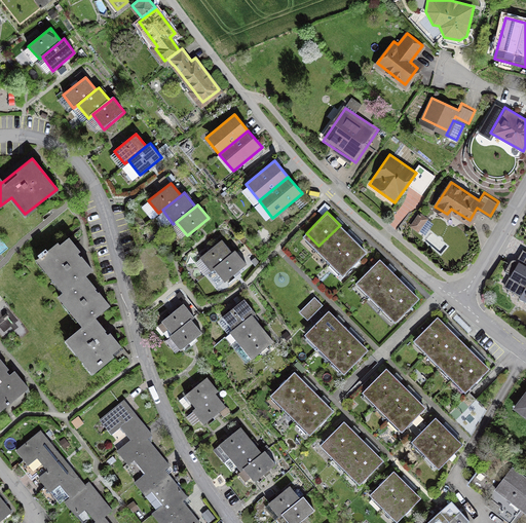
[(426,216),(419,212),(411,223),(418,228),(426,216)]
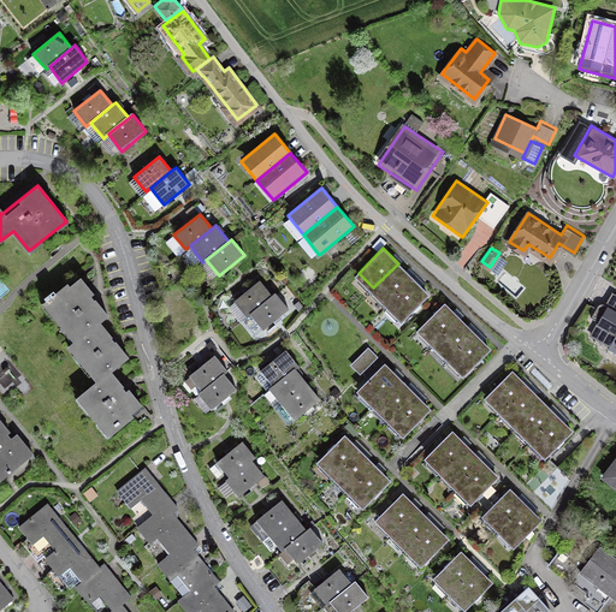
[(270,259),(243,280),(256,296),(260,292),(282,274),(270,259)]
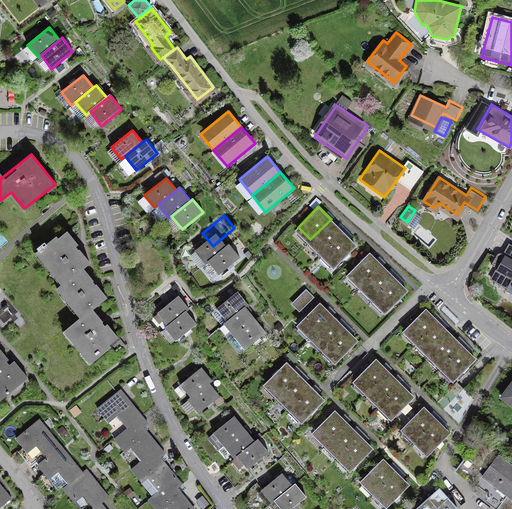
[(342,231),(331,219),(310,239),(322,251),(342,231)]
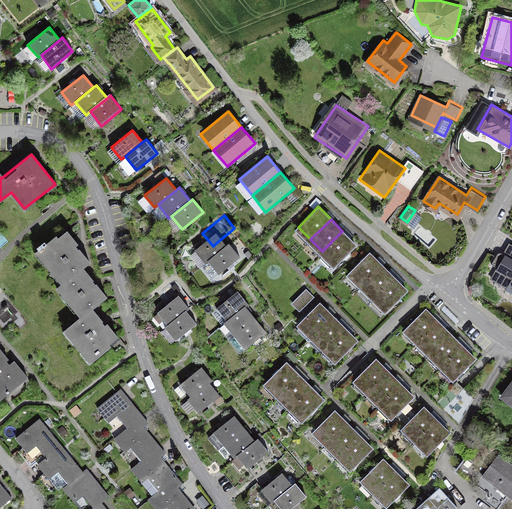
[(216,243),(226,256),(247,239),(237,226),(234,228),(216,243)]
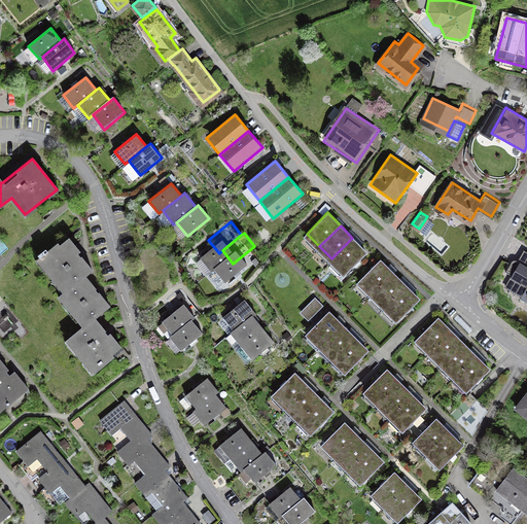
[(69,238),(37,262),(63,294),(85,277),(94,271),(69,238)]
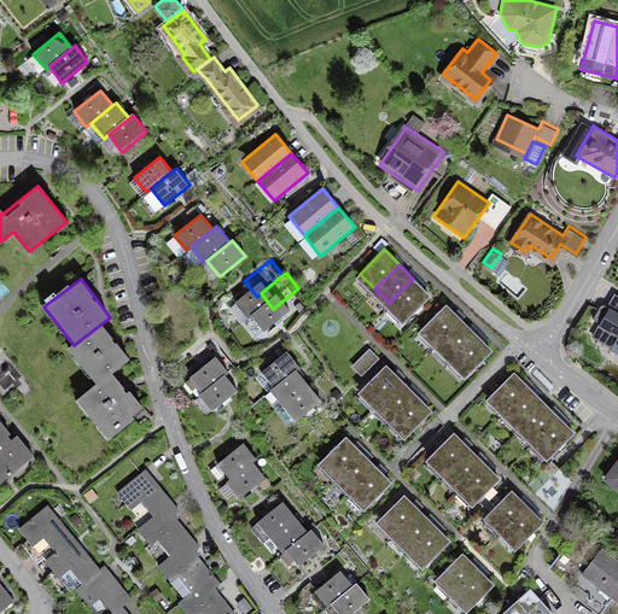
[(429,293),(413,279),(389,303),(403,319),(429,293)]
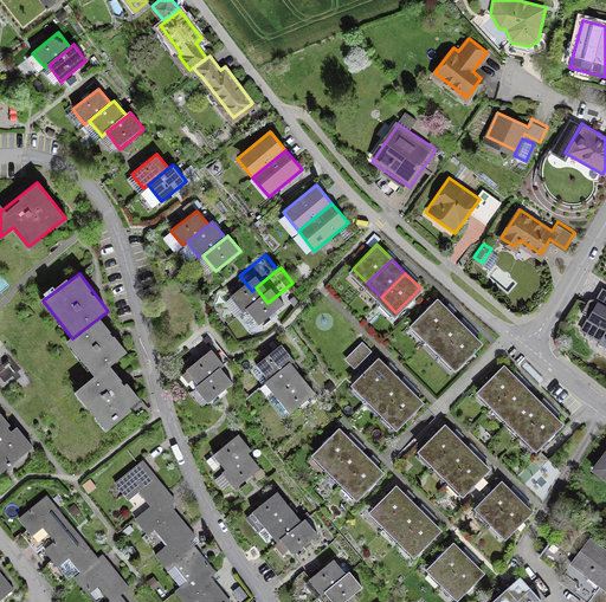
[(598,340),(605,343),(605,295),(598,291),(595,297),(590,293),(581,309),(590,314),(587,317),(605,327),(598,340)]
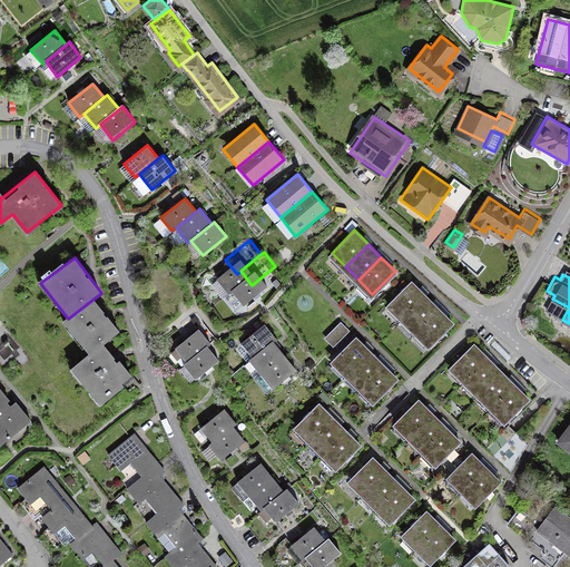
[(412,281),(389,303),(402,318),(425,294),(412,281)]
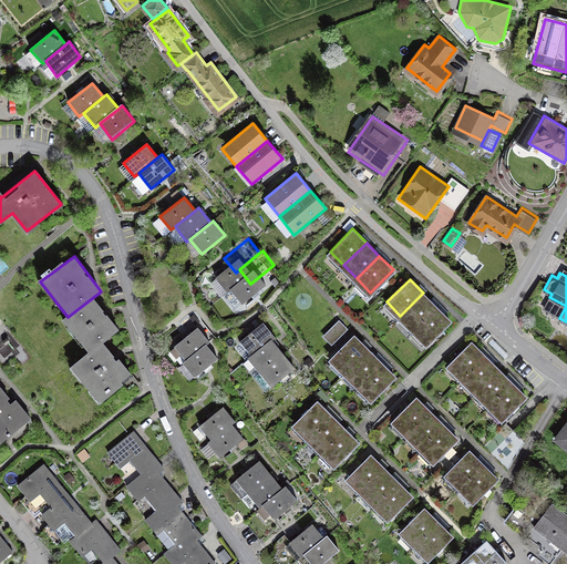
[(423,293),(400,316),(413,328),(436,306),(423,293)]
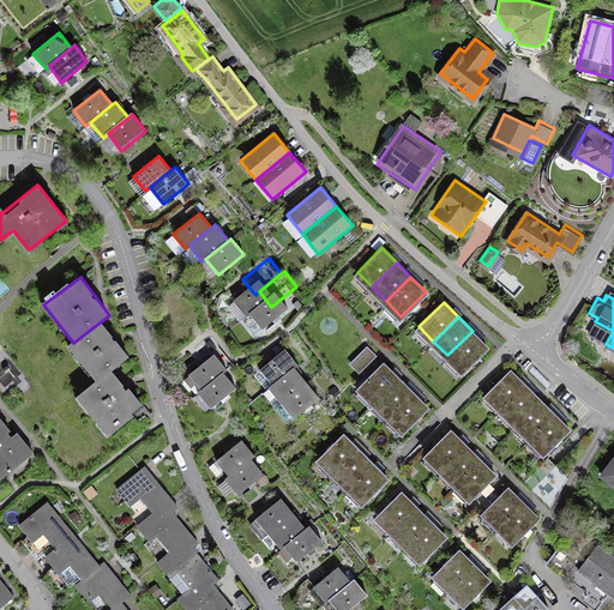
[(73,343),(66,348),(95,382),(110,370),(127,358),(100,322),(73,343)]
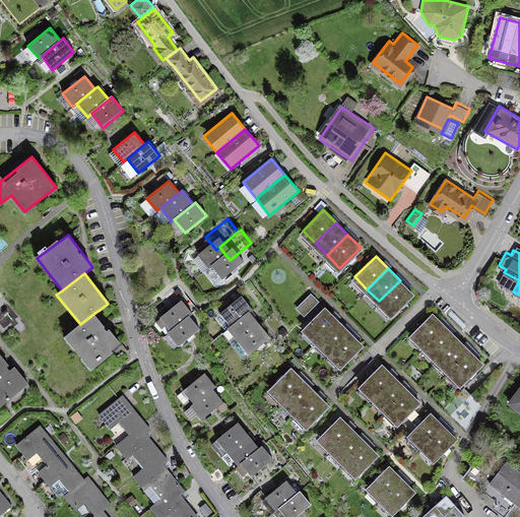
[(412,293),(400,280),(379,301),(391,314),(412,293)]
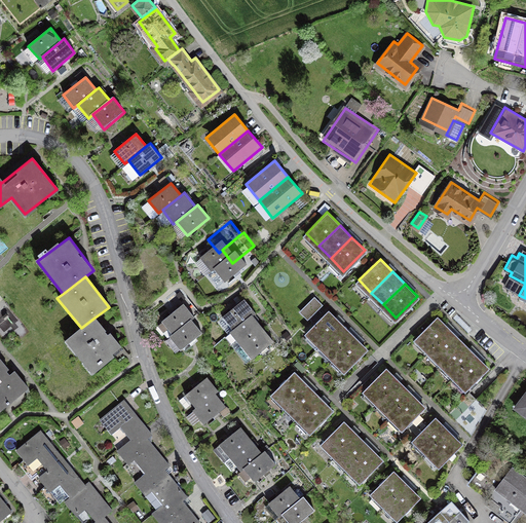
[(314,298),(300,312),(308,320),(323,306),(314,298)]
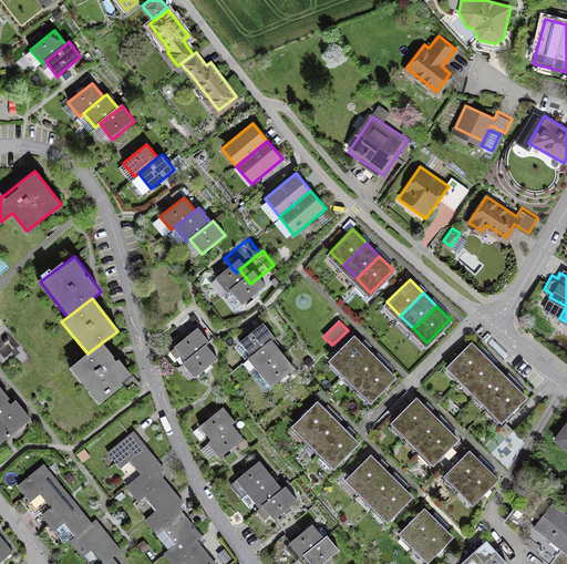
[(274,337),(263,324),(239,342),(250,357),(271,340),(274,337)]
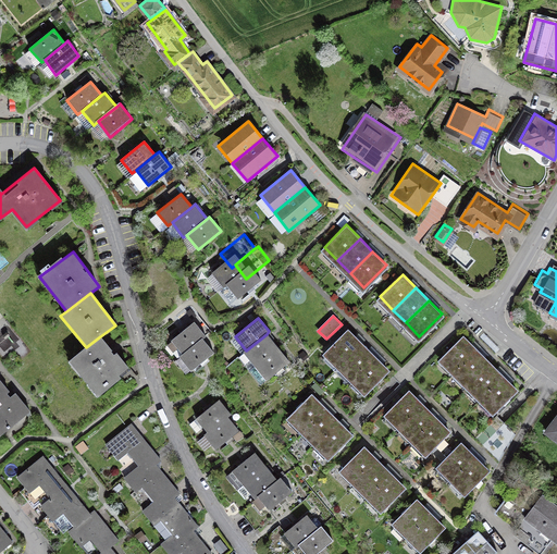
[(195,323),(171,341),(182,356),(203,340),(206,337),(195,323)]
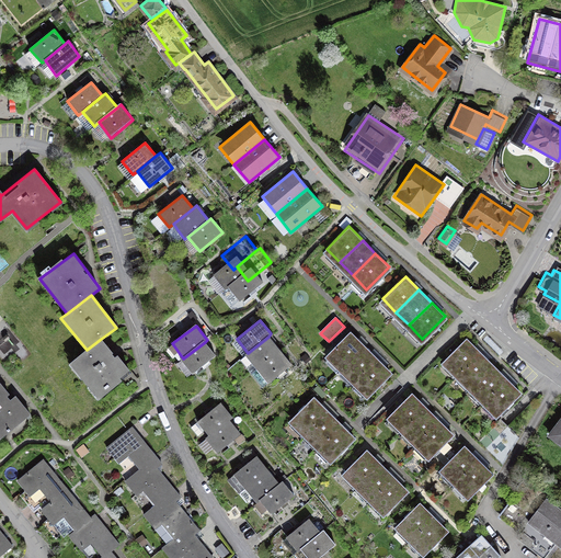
[(351,331),(328,353),(341,366),(364,344),(351,331)]
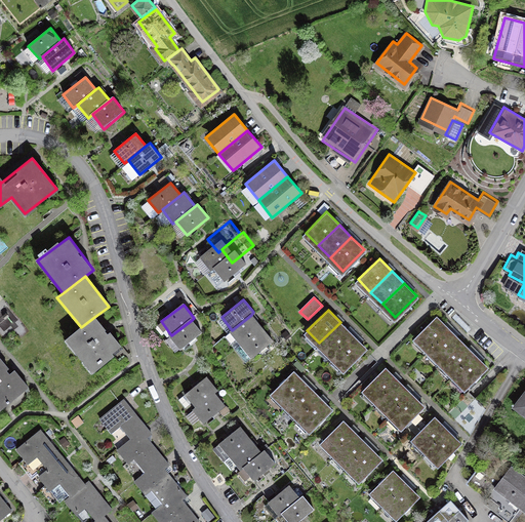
[(229,332),(239,345),(260,327),(251,315),(232,330),(229,332)]
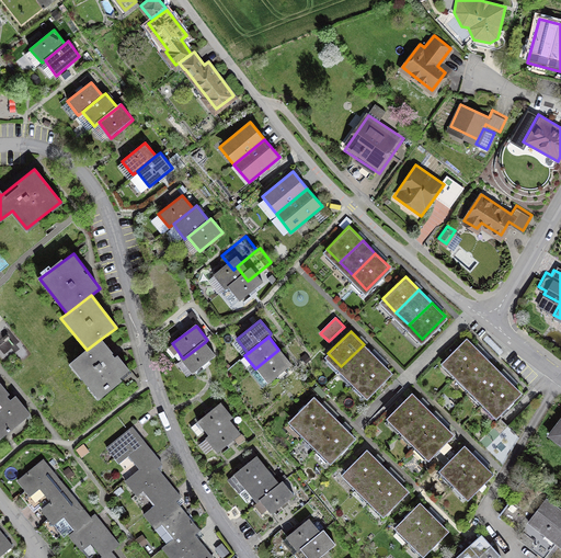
[(467,338),(444,360),(457,373),(480,351),(467,338)]
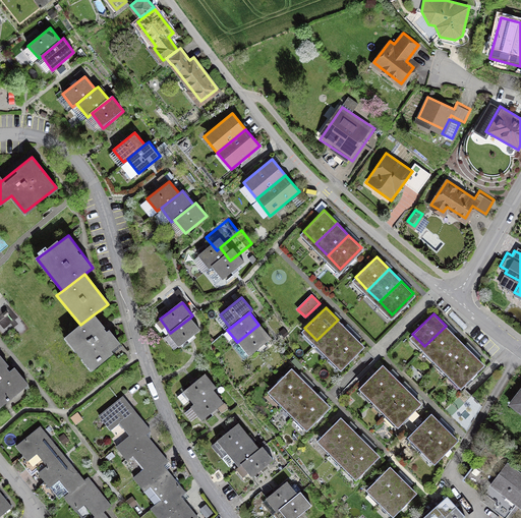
[(64,338),(91,370),(119,348),(94,314),(80,325),(64,338)]
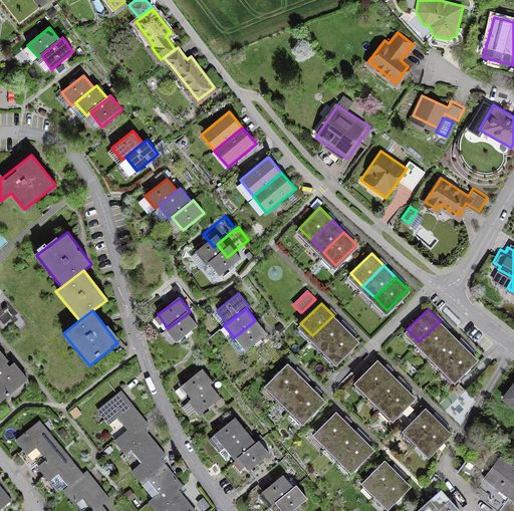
[(175,342),(197,325),(188,313),(168,328),(166,330),(175,342)]
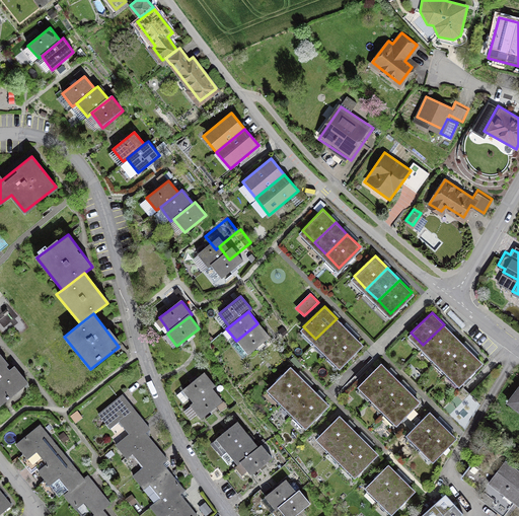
[(337,318),(315,339),(327,351),(349,330),(337,318)]
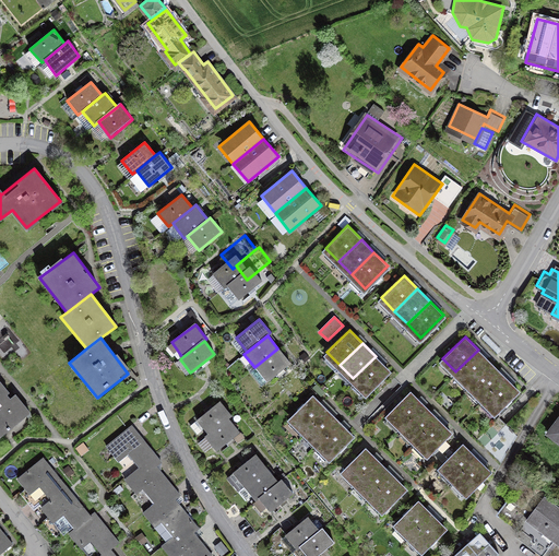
[(289,363),(277,349),(254,367),(266,381),(289,363)]
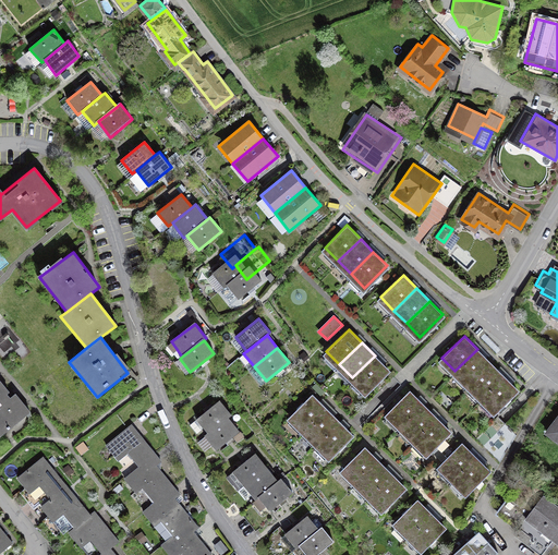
[(490,362),(477,349),(455,371),(468,384),(490,362)]
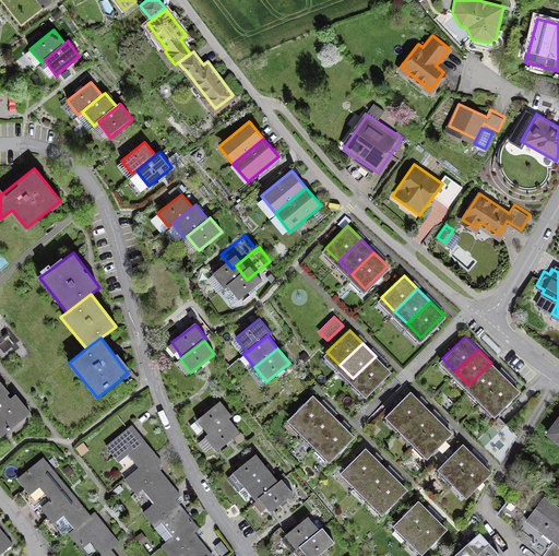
[(389,369),(376,356),(353,378),(367,392),(389,369)]
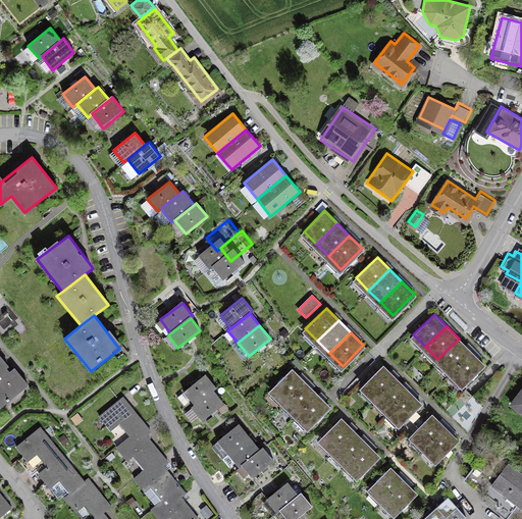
[(471,351),(459,339),(437,359),(450,371),(471,351)]
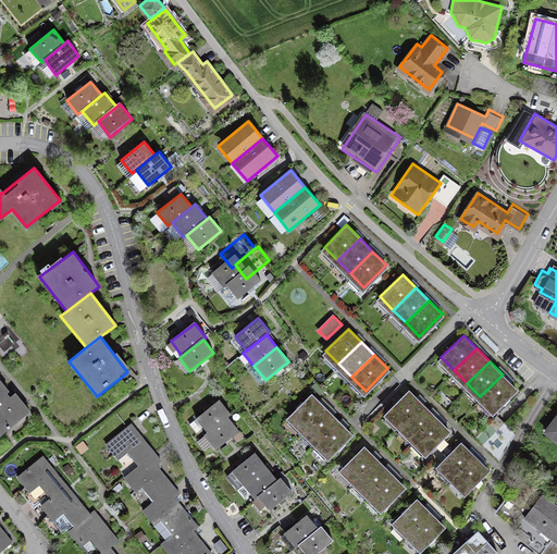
[(516,388),(503,374),(480,396),(494,410),(516,388)]
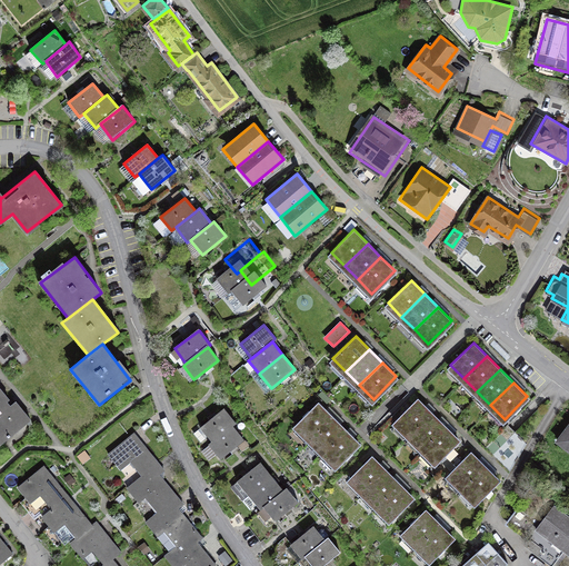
[(10,404),(1,393),(0,393),(0,444),(31,420),(15,399),(10,404)]
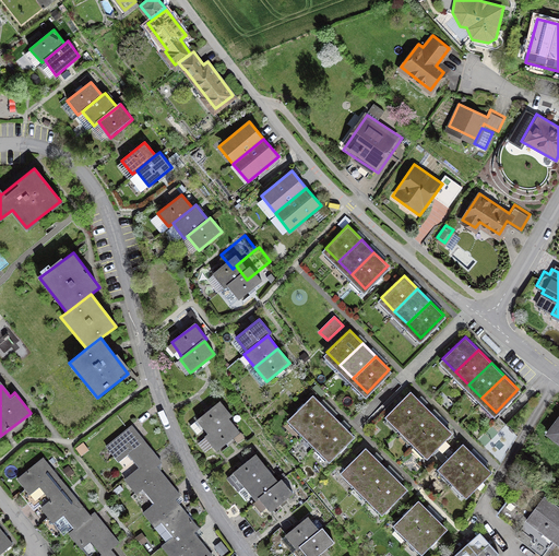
[(411,390),(388,413),(402,426),(424,404),(411,390)]
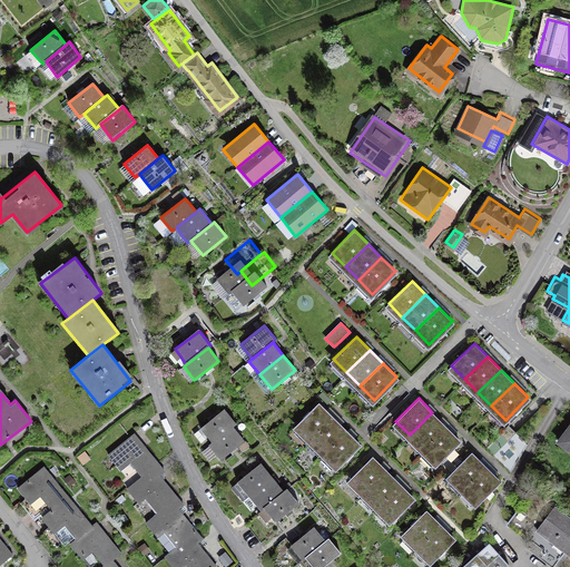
[(320,402),(296,424),(310,439),(333,416),(320,402)]
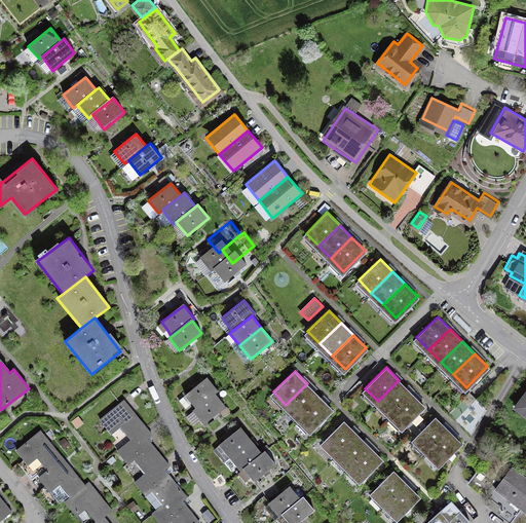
[(208,378),(185,396),(195,409),(216,394),(218,391),(208,378)]
